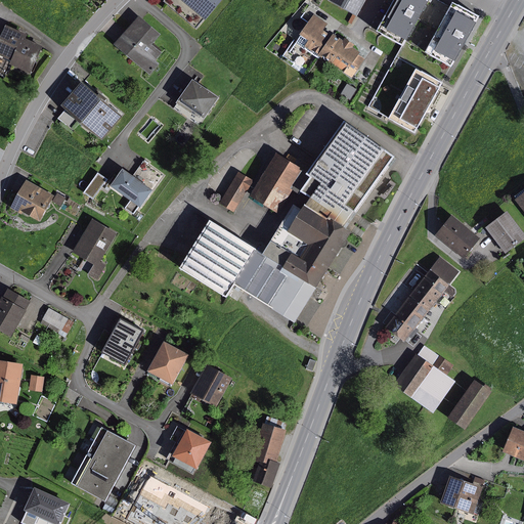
[(166,0),(165,1),(198,29),(207,18),(209,20),(225,0),(166,0)]
